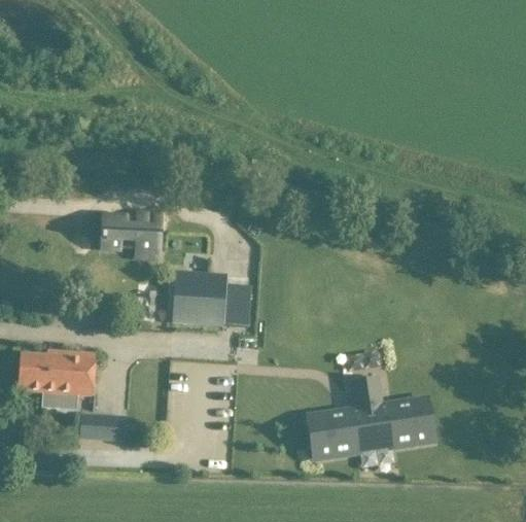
[(101,234),(101,238),(102,238),(102,247),(136,248),(135,254),(155,255),(159,210),(137,209),(137,215),(104,213),(103,234),(101,234)]
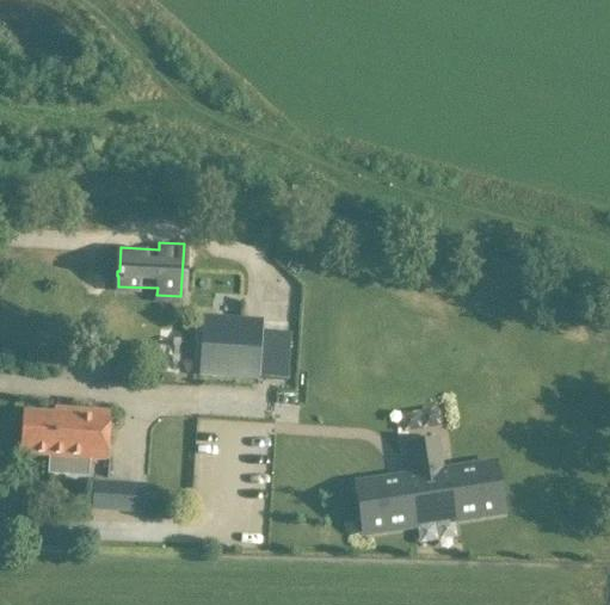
[(202,314),(198,370),(287,376),(289,328),(263,326),(263,318),(234,315),(214,314),(202,314)]
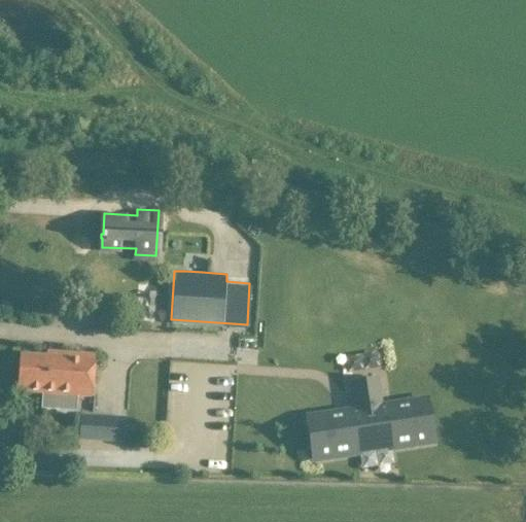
[(41,405),(72,407),(73,407),(74,393),(91,394),(94,352),(46,348),(46,353),(20,351),(18,389),(42,391),(41,405)]
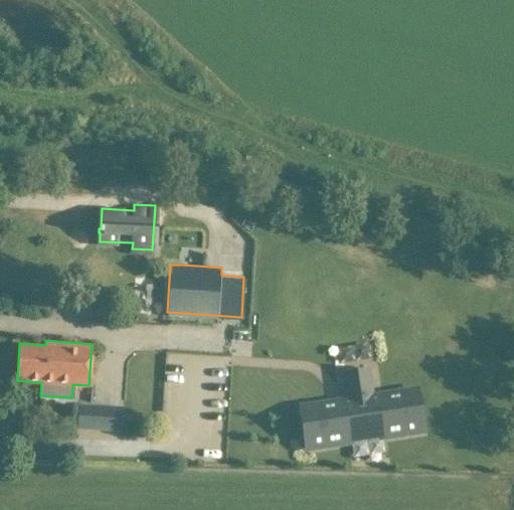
[(300,405),(306,446),(421,429),(415,389),(371,395),(367,367),(344,371),(348,398),(300,405)]
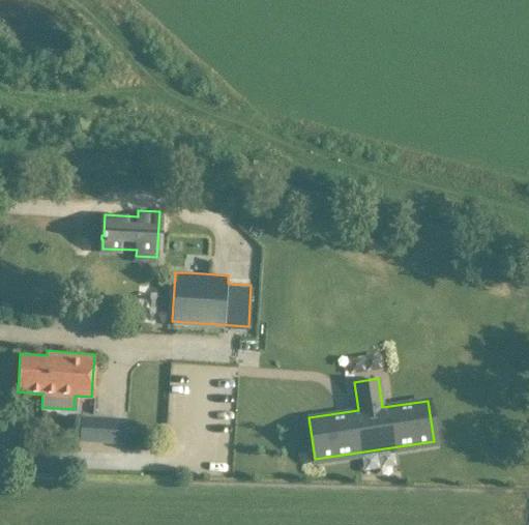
[(80,438),(122,441),(124,419),(81,416),(80,438)]
